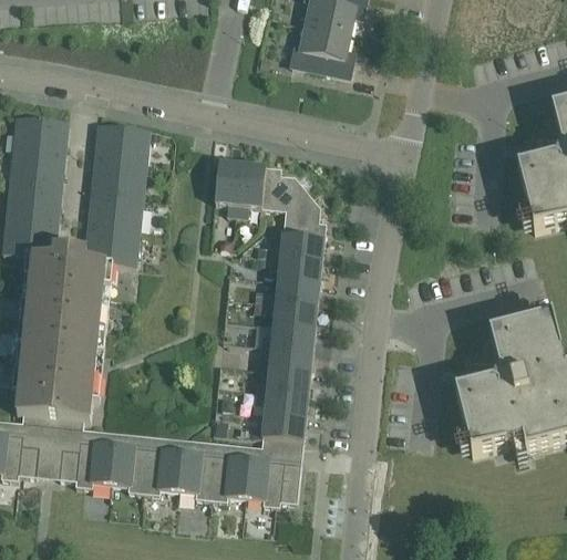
[(305,0),(312,2),(308,27),(349,35),(353,18),(362,20),(367,0),(305,0)]
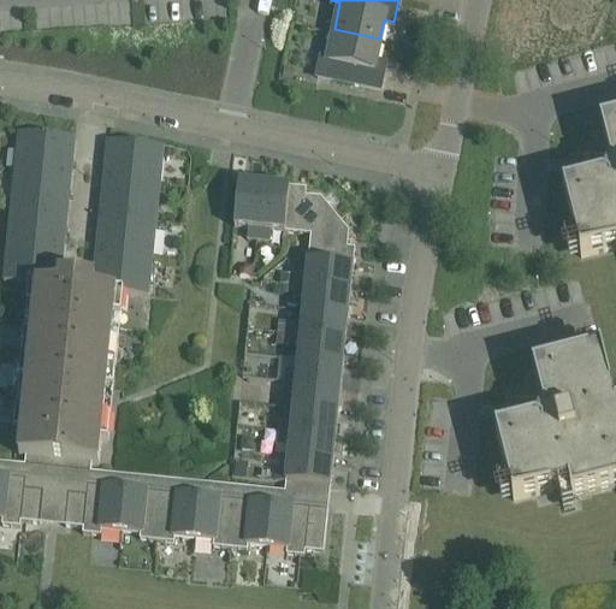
[(301,21),(303,11),(292,10),(291,19),(301,21)]
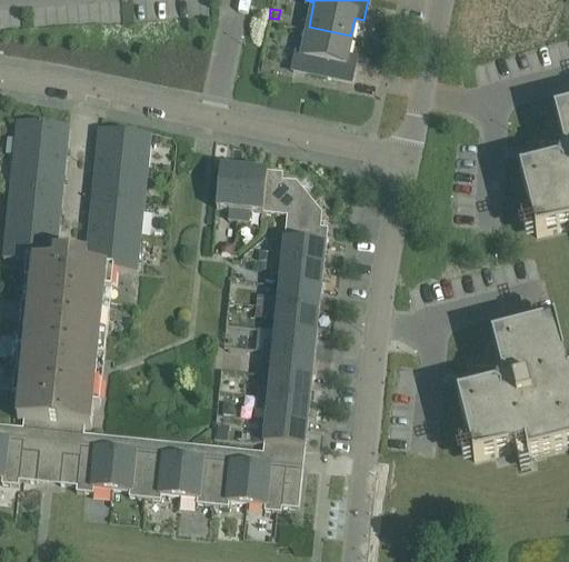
[(350,36),(309,27),(303,51),(296,49),(292,67),(352,79),(353,77),(351,76),(356,54),(347,52),(350,36)]
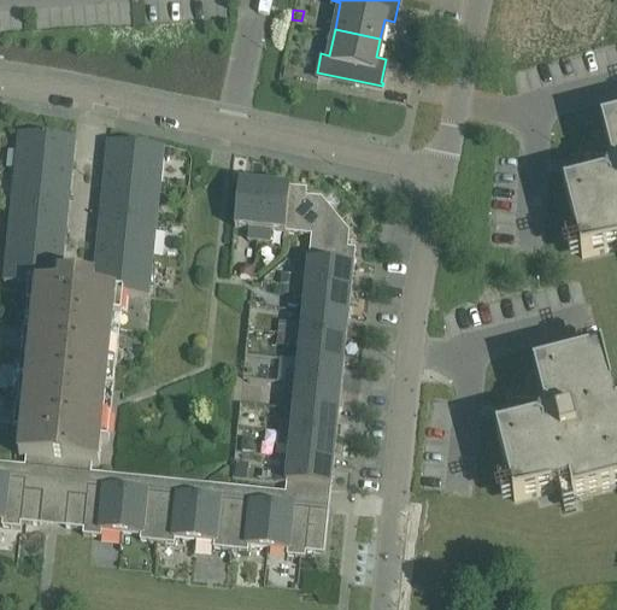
[(295,64),(285,62),(282,72),(293,75),(295,64)]
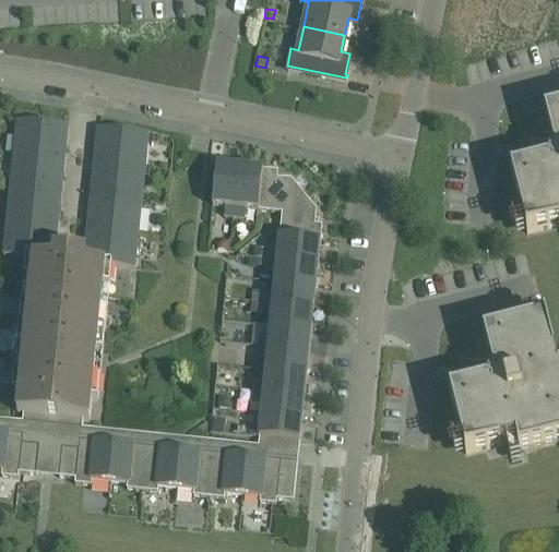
[(558,105),(545,109),(552,139),(528,138),(528,140),(532,140),(531,162),(511,166),(526,226),(526,228),(558,219),(558,105)]
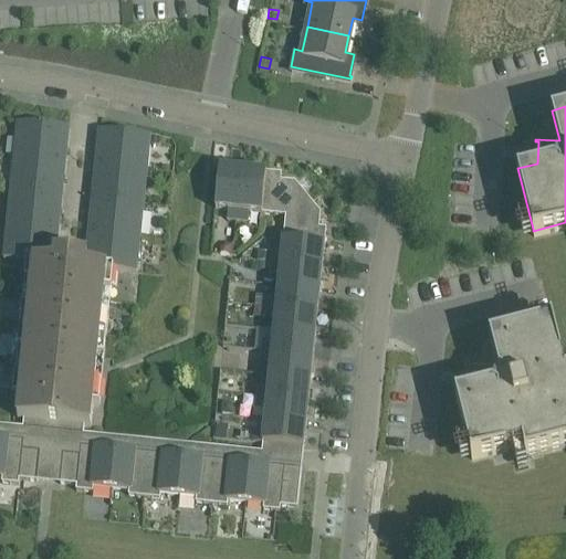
[(3,253),(27,255),(113,264),(136,266),(137,250),(133,249),(136,213),(142,213),(145,182),(139,181),(142,164),(143,146),(148,146),(150,129),(98,124),(98,126),(101,127),(100,139),(96,138),(93,179),(95,180),(94,192),(93,207),(90,206),(86,246),(92,248),(92,252),(50,248),(50,243),(55,243),(60,203),(58,202),(60,176),(63,177),(66,136),(64,135),(65,123),(69,124),(69,122),(17,116),(16,133),(20,134),(17,169),(11,169),(8,200),(13,201),(10,236),(4,235),(3,253)]
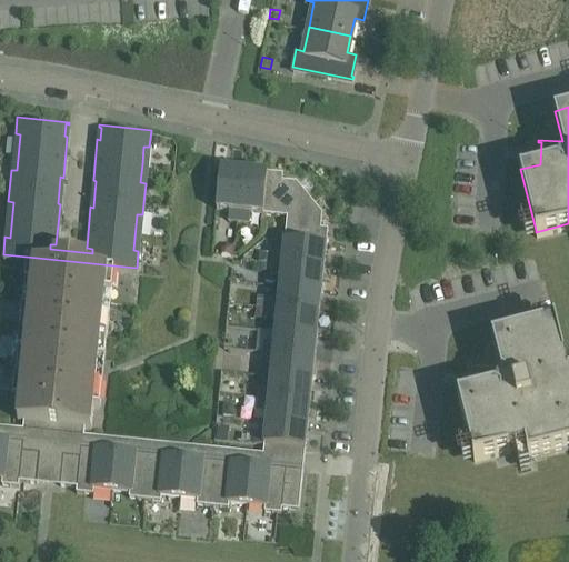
[(228,216),(238,217),(243,166),(220,162),(216,204),(229,206),(228,216)]
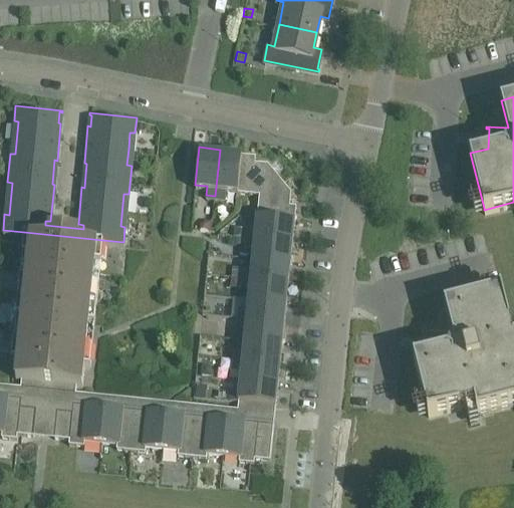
[(220,150),(215,196),(225,197),(226,188),(237,189),(240,152),(220,150)]
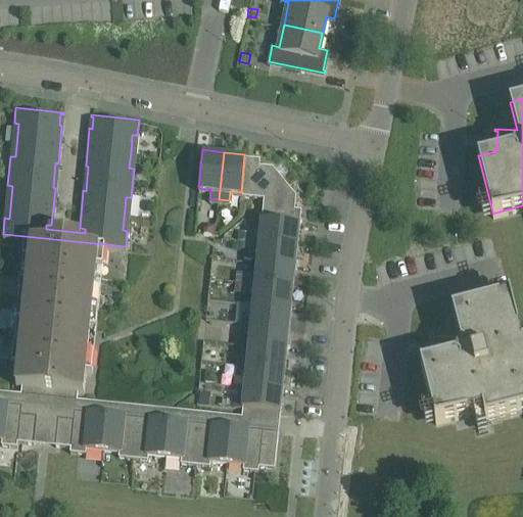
[(244,154),(241,192),(264,195),(284,178),(273,163),(258,162),(259,155),(244,154)]
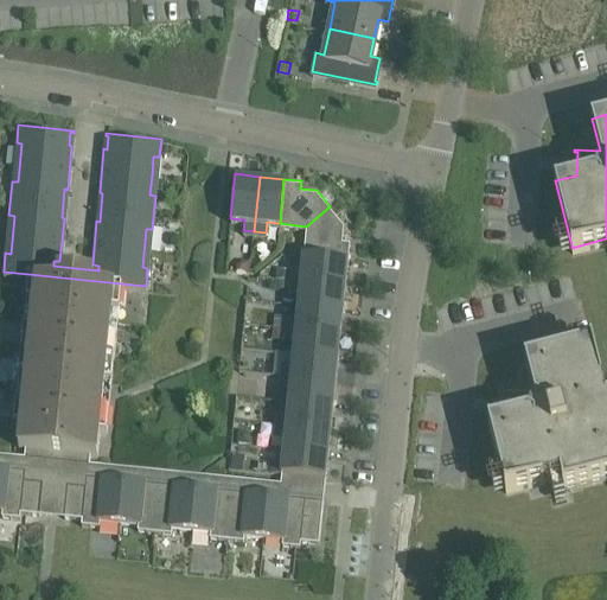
[(330,206),(306,227),(302,253),(347,257),(349,240),(342,240),(343,223),(330,206)]
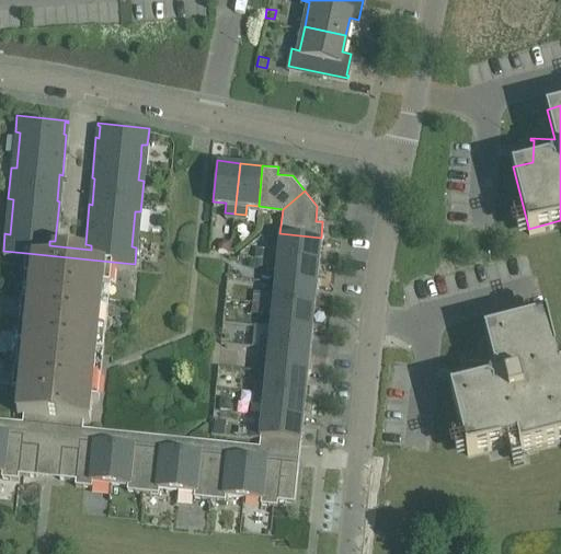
[(321,238),(279,233),(278,245),(268,244),(267,254),(319,260),(321,238)]
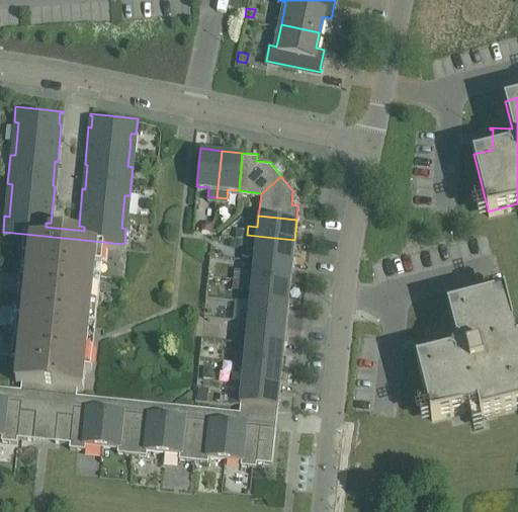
[(200,229),(211,230),(212,220),(206,219),(201,223),(200,229)]
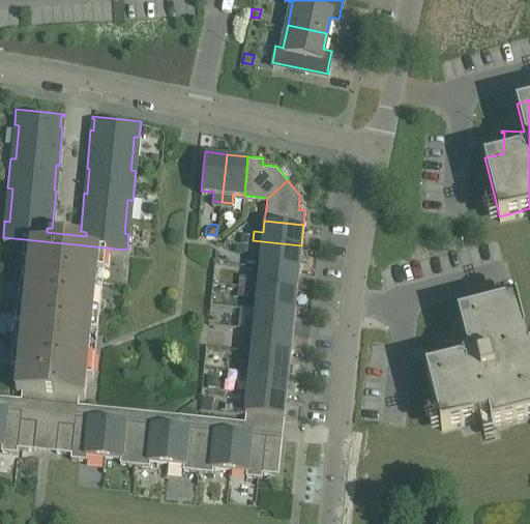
[(253,240),(253,232),(241,231),(240,239),(253,240)]
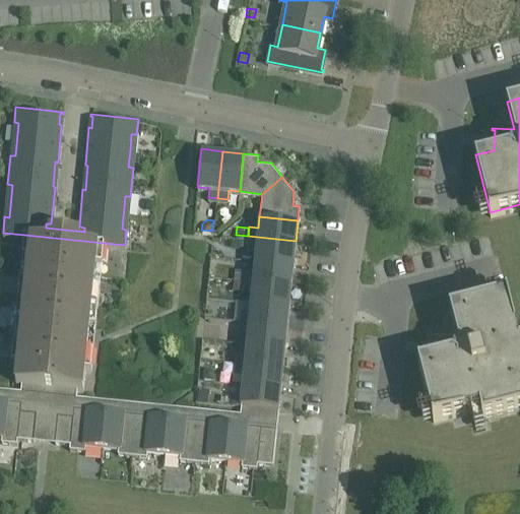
[(22,388),(17,436),(70,442),(74,393),(76,393),(76,386),(82,387),(84,366),(90,367),(92,346),(86,346),(89,322),(95,322),(100,284),(92,284),(95,260),(102,260),(104,243),(24,235),(22,253),(28,253),(25,277),(20,277),(16,314),(22,315),(19,339),(13,338),(11,359),(17,360),(15,380),(21,381),(20,388),(22,388)]
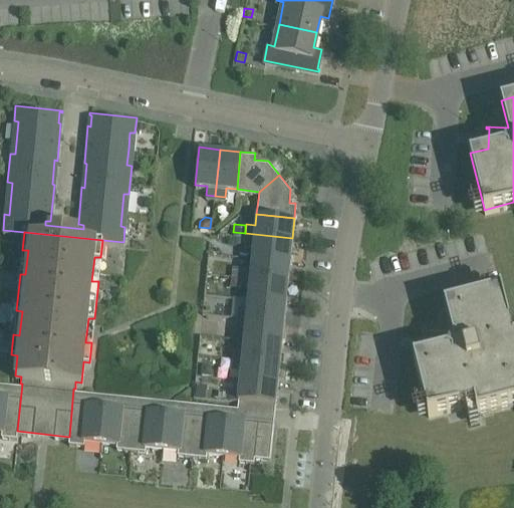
[(292,238),(245,233),(244,243),(253,244),(252,255),(290,258),(292,238)]
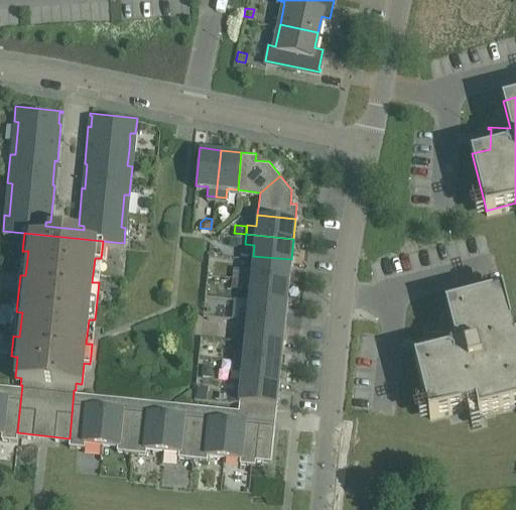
[(291,259),(253,256),(252,266),(243,265),(242,275),(289,280),(291,259)]
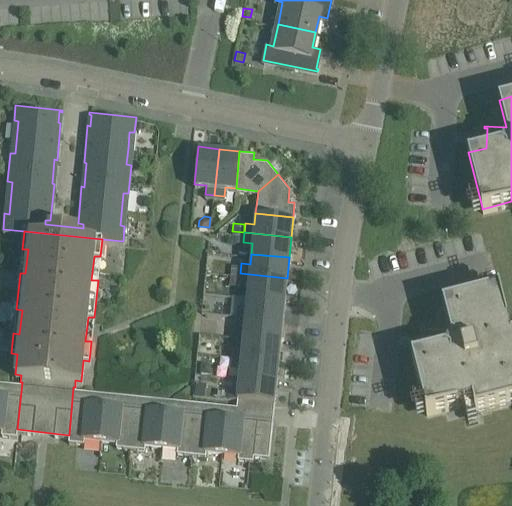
[(231,262),(230,272),(240,273),(241,263),(231,262)]
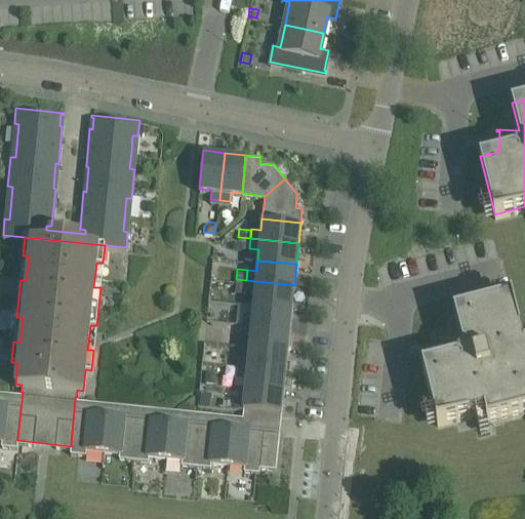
[(236,279),(235,289),(245,290),(246,280),(236,279)]
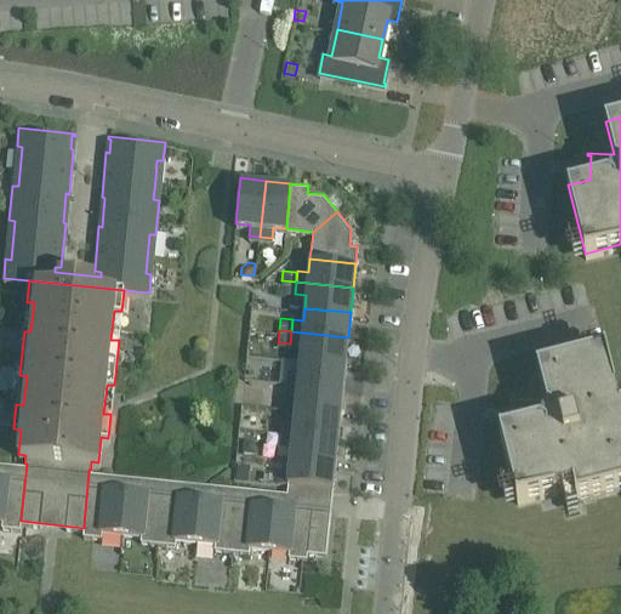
[(348,337),(291,331),(290,344),(301,344),(300,357),(346,362),(348,337)]
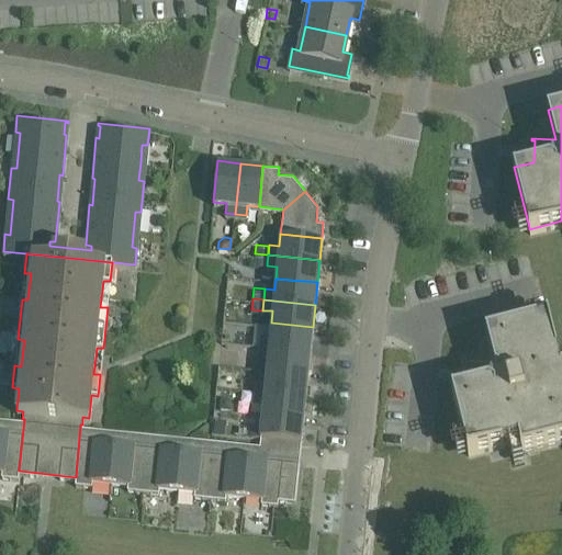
[(486,331),(492,351),(494,361),(470,360),(470,362),(473,362),(472,383),(452,388),(468,449),(468,451),(519,438),(521,449),(561,438),(561,365),(549,315),(547,315),(547,316),(486,331)]
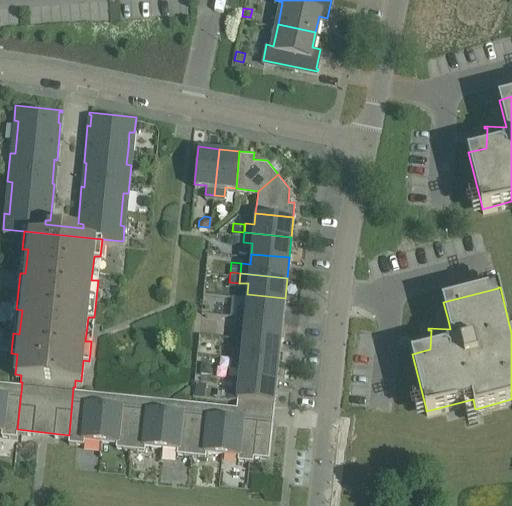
[(285,298),(247,294),(246,305),(237,304),(236,313),(282,318),(285,298)]
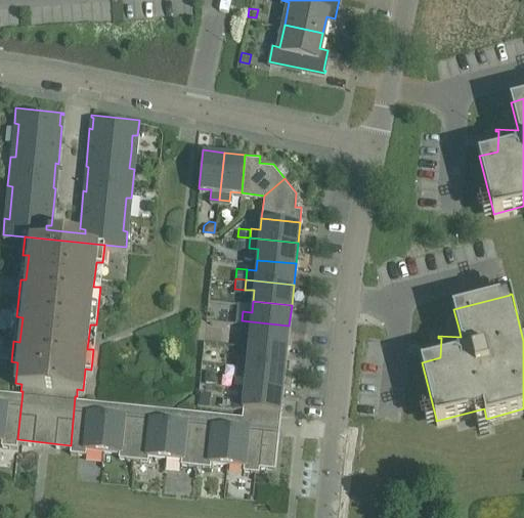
[(289,326),(242,320),(241,331),(250,332),(249,343),(287,346),(289,326)]
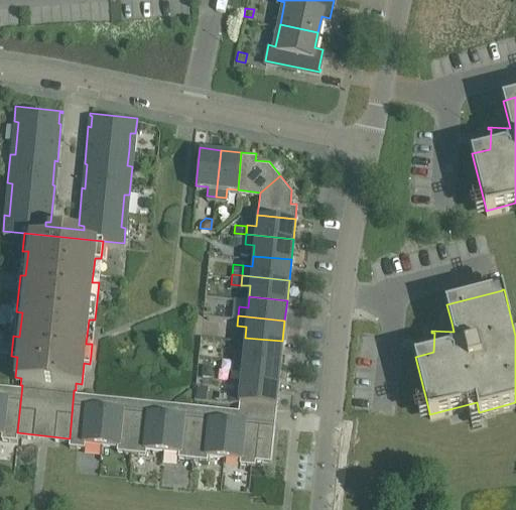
[(282,341),(245,338),(244,348),(235,347),(234,357),(280,362),(282,341)]
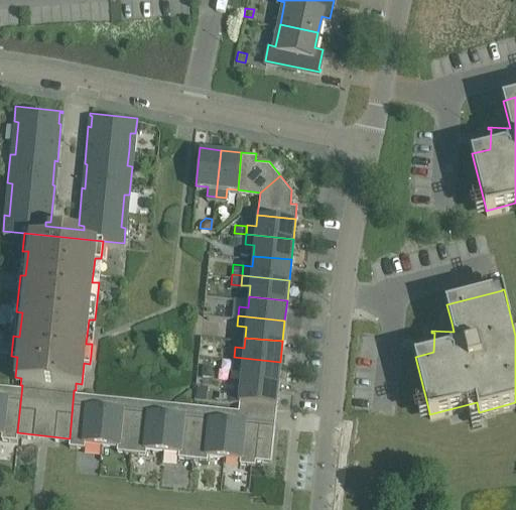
[(280,362),(234,357),(233,367),(242,368),(241,378),(278,382),(280,362)]
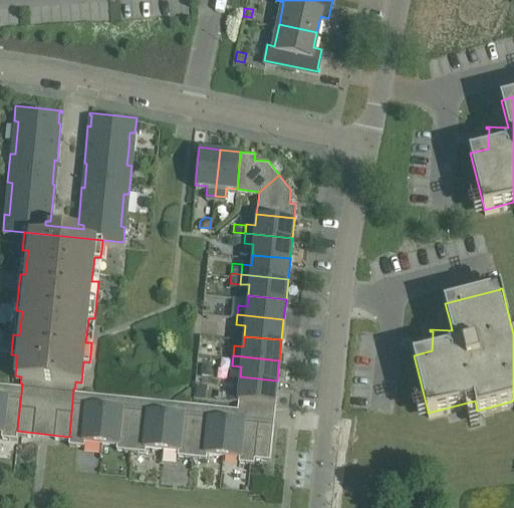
[(229,398),(238,399),(260,401),(275,402),(277,381),(240,376),(239,388),(230,387),(229,398)]
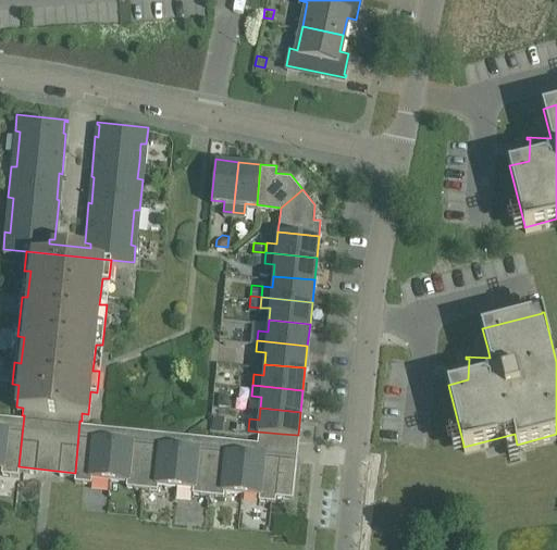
[(0,464),(2,465),(1,471),(19,472),(19,466),(24,415),(22,415),(0,412),(0,464)]
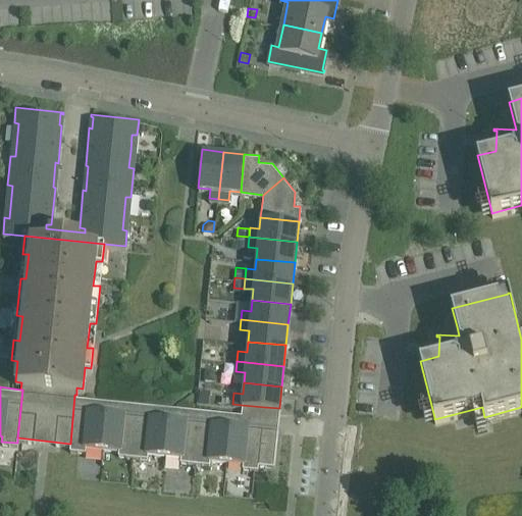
[(210,388),(199,387),(198,400),(208,401),(210,388)]
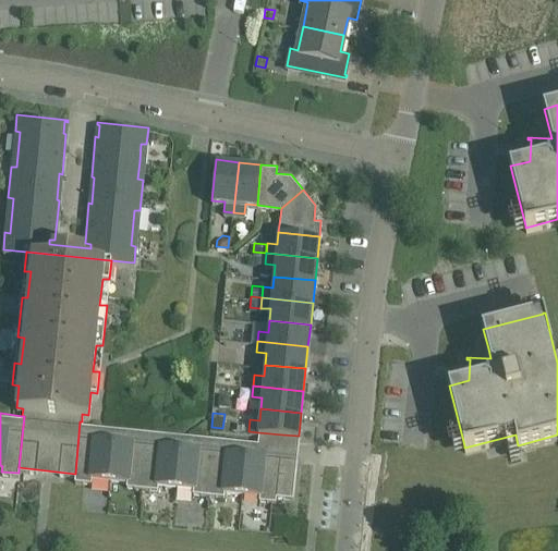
[(80,421),(75,474),(74,478),(91,480),(92,475),(126,478),(126,484),(157,487),(158,481),(193,486),(193,490),(223,493),(225,489),(259,492),(258,498),(276,499),(276,494),(280,455),(282,435),(258,432),(257,440),(184,432),(184,433),(182,432),(178,432),(178,431),(82,421),(80,421)]
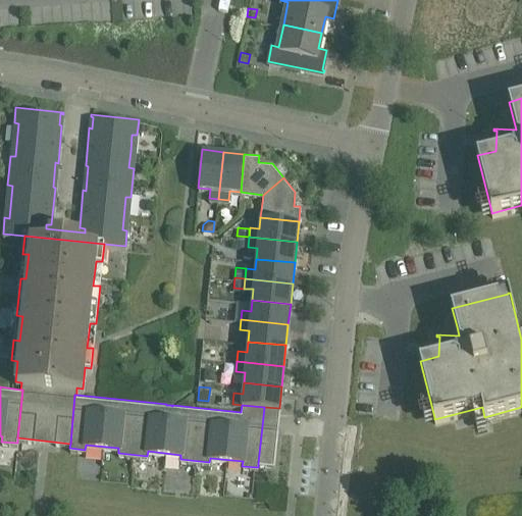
[(262,426),(258,463),(274,464),(277,428),(262,426)]
